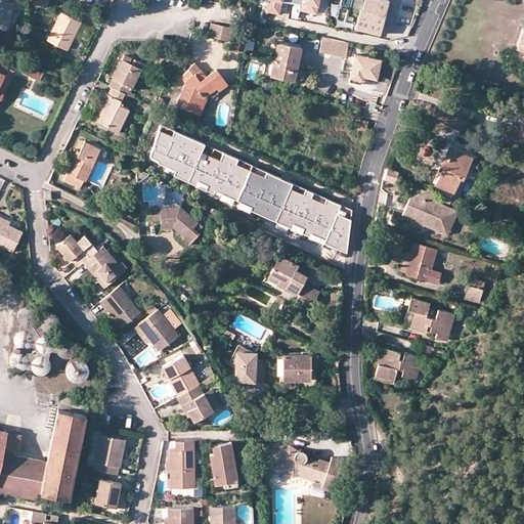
[(293,3),(293,0),(268,0),(266,10),(279,12),(281,1),(293,3)]
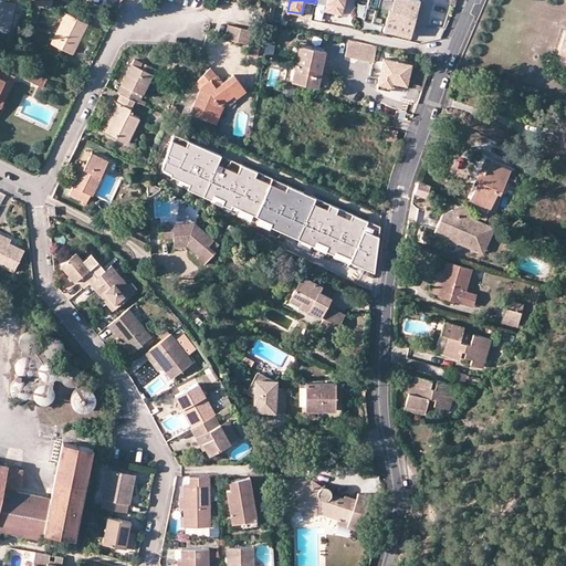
[(316,0),(316,3),(326,6),(326,10),(341,13),(343,0),(316,0)]
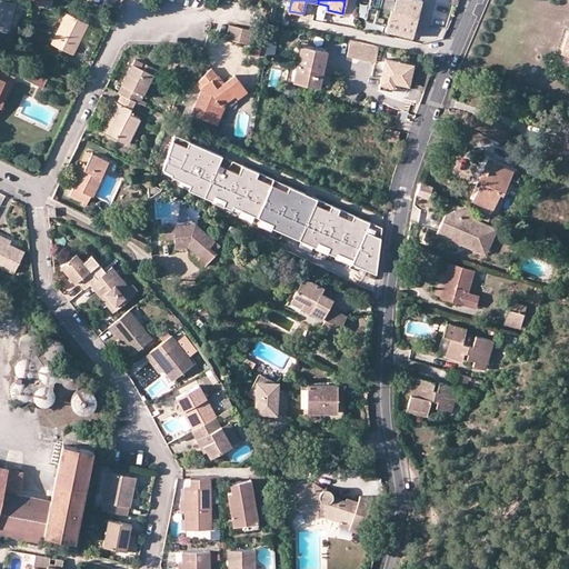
[(387,29),(412,36),(421,0),(396,0),(395,8),(391,7),(387,29)]
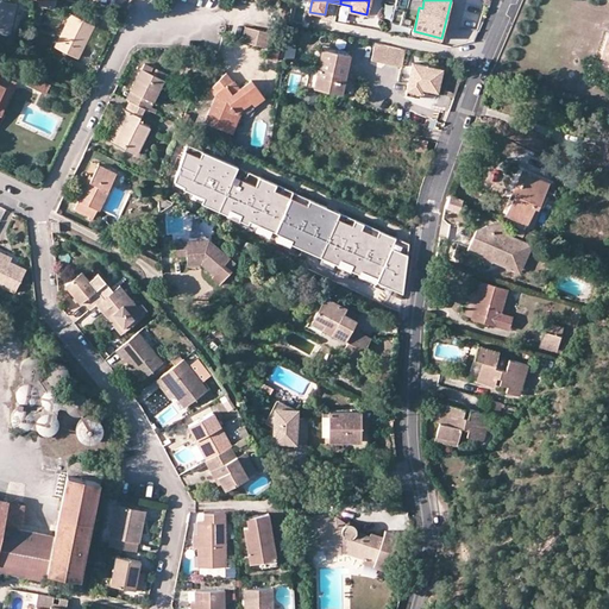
[(56,45),(77,56),(94,24),(73,13),(56,45)]
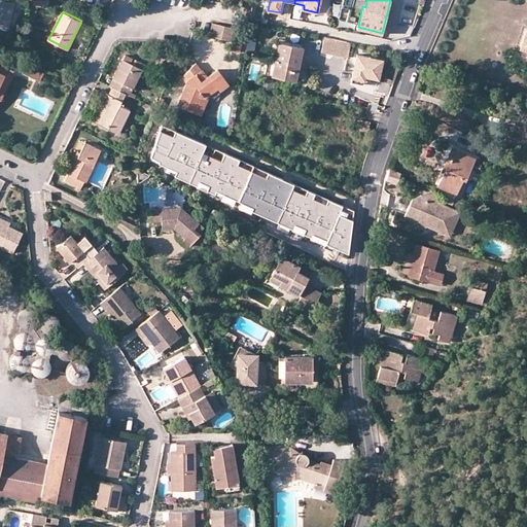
[(212,22),(209,35),(234,40),(237,28),(212,22)]
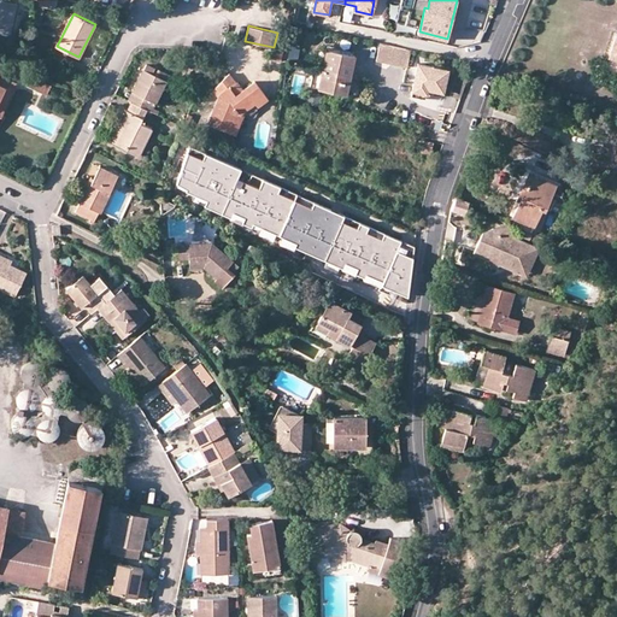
[(400,46),(381,42),(377,60),(409,66),(412,50),(400,46)]
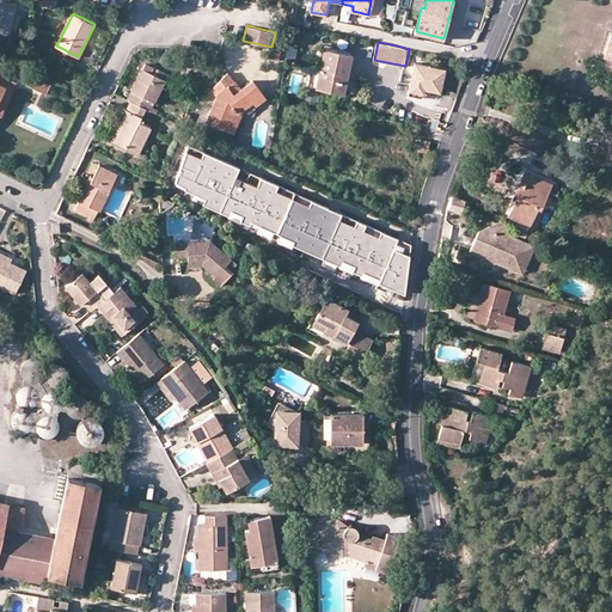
[(271,47),(269,54),(280,57),(281,49),(271,47)]
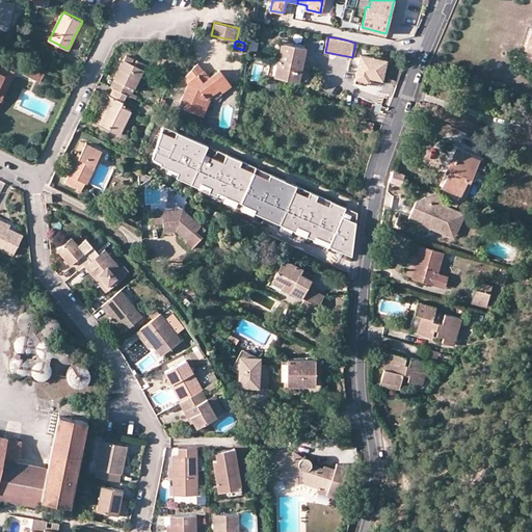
[(307,47),(283,42),(277,60),(270,58),(267,74),(297,80),(298,73),(301,73),(302,65),(300,64),(302,55),(304,55),(307,47)]
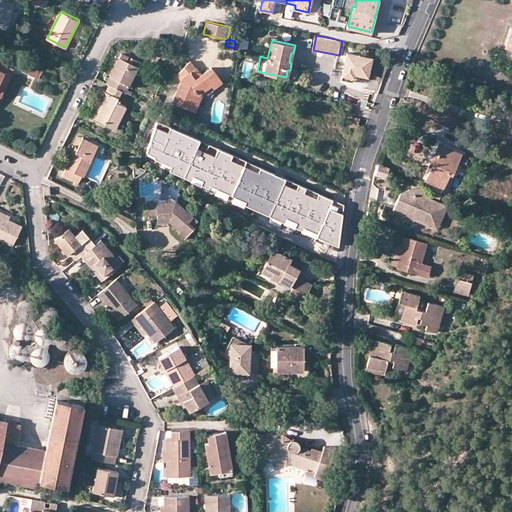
[(374,56),(345,49),(339,75),(353,79),(355,71),(369,74),(374,56)]
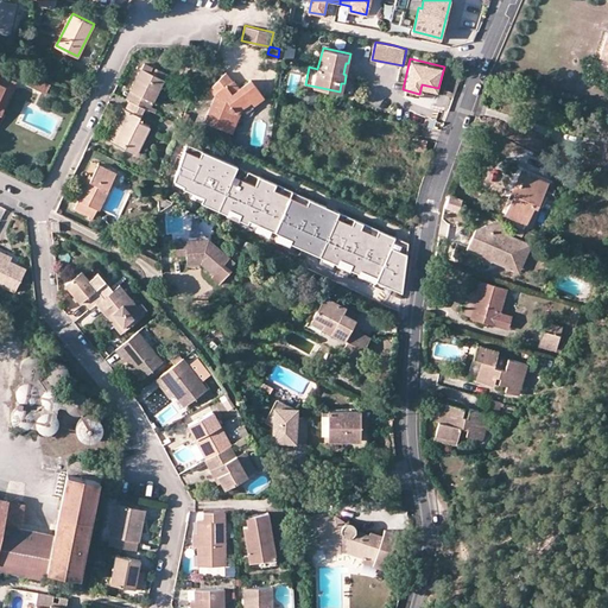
[(153,68),(145,63),(127,99),(131,100),(146,108),(151,109),(153,105),(165,80),(151,74),(153,68)]
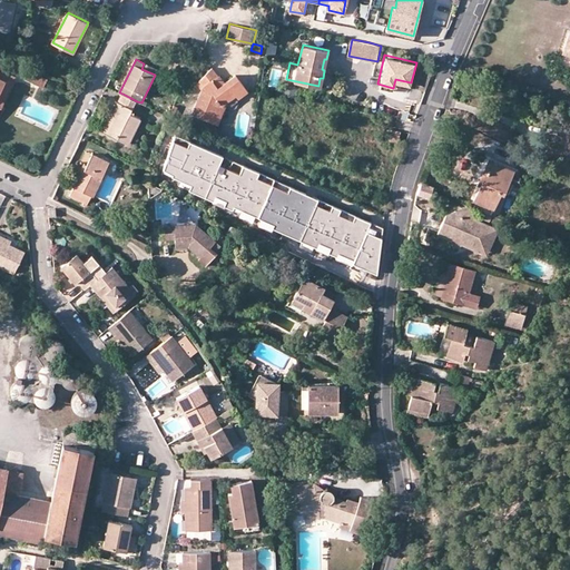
[(144,64),(141,69),(155,75),(157,69),(144,64)]
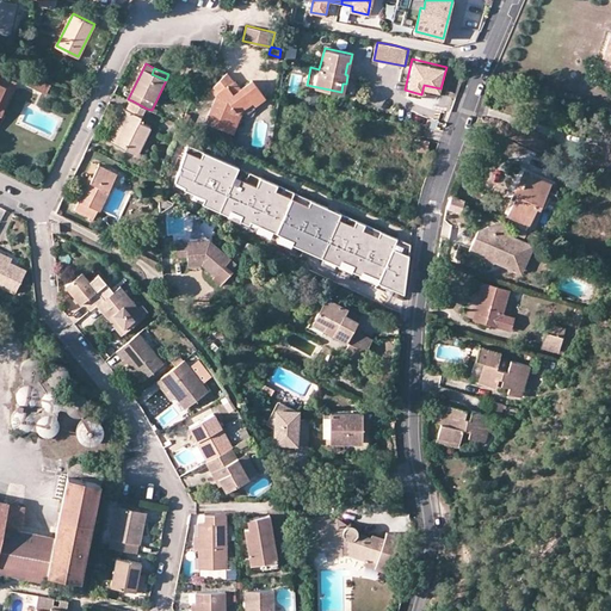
[(0,73),(0,82),(6,86),(0,99),(0,105),(5,107),(17,81),(0,73)]
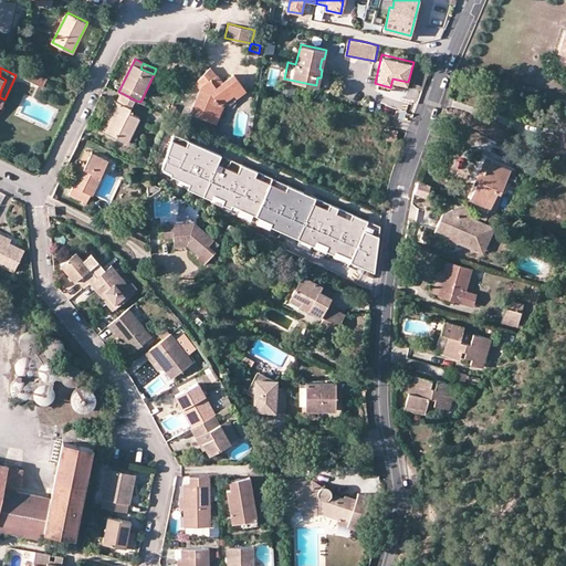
[(199,80),(203,86),(192,113),(211,121),(219,102),(221,104),(226,101),(234,94),(238,97),(247,91),(234,74),(223,82),(217,86),(212,80),(218,75),(212,67),(199,80)]
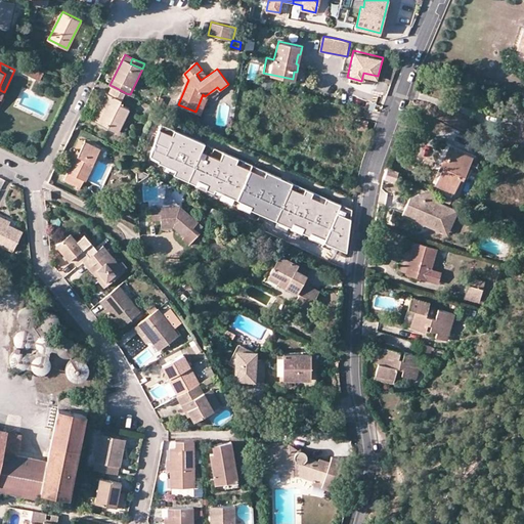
[(389,63),(382,78),(389,82),(396,67),(389,63)]
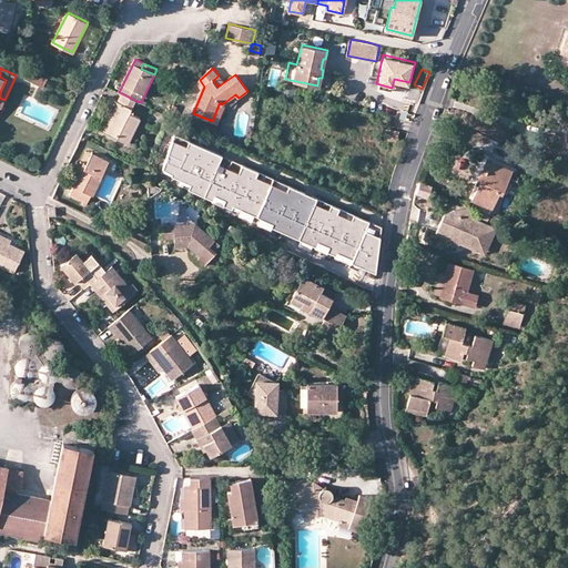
[(43,87),(48,78),(31,70),(27,79),(43,87)]
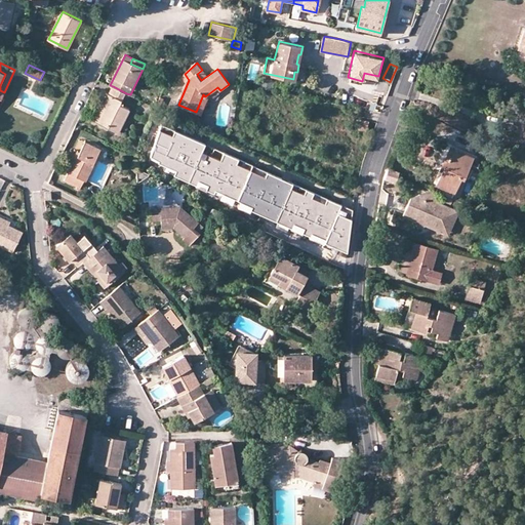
[(202,70),(197,74),(201,80),(207,76),(202,70)]
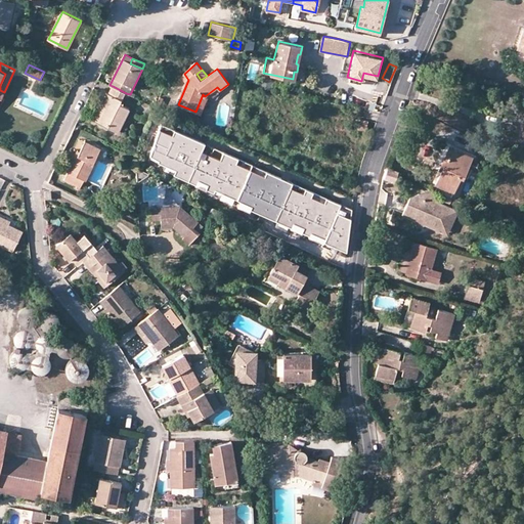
[(259,87),(270,89),(271,79),(261,77),(259,87)]
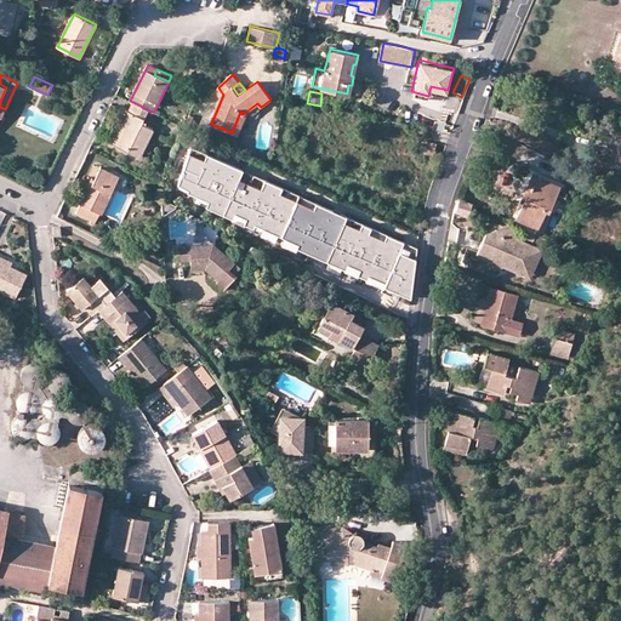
[(121,120),(126,123),(115,144),(141,157),(154,129),(143,123),(149,110),(134,102),(129,110),(126,109),(121,120)]
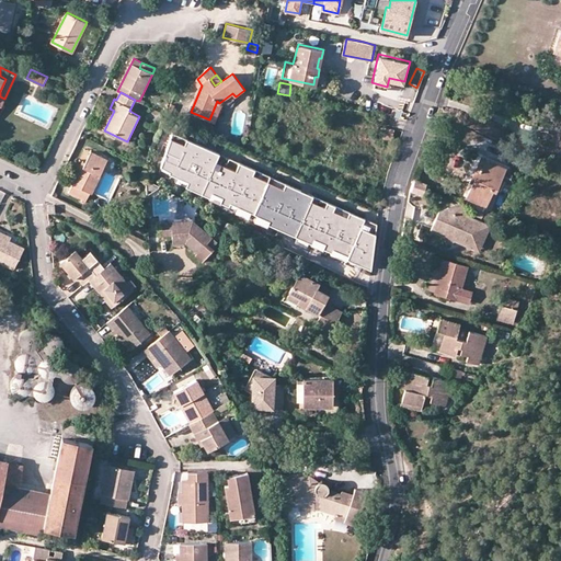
[(209,119),(215,122),(224,100),(219,103),(217,101),(209,119)]
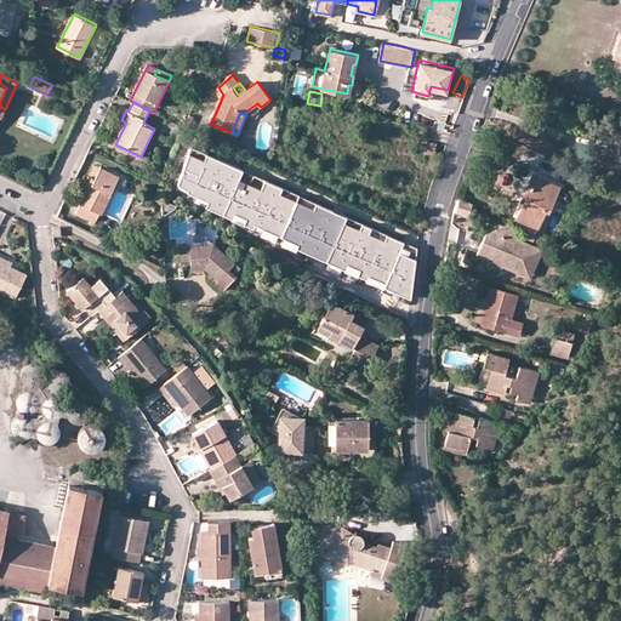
[(109,141),(115,144),(126,123),(121,120),(119,119),(109,141)]
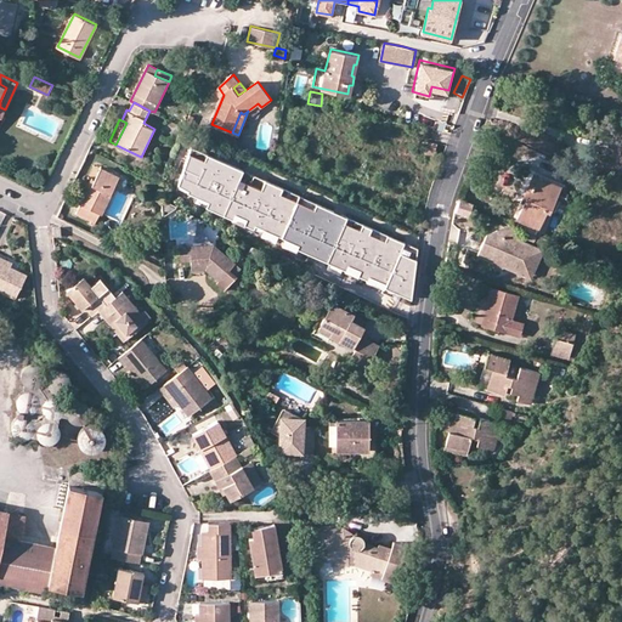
[(420,139),(418,152),(435,156),(439,142),(420,139)]
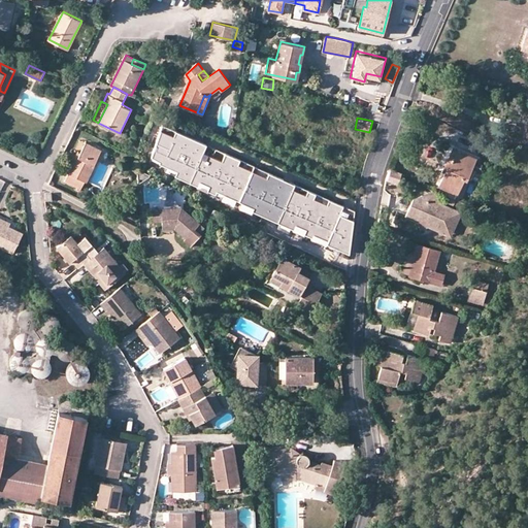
[(179,130),(165,124),(150,158),(342,243),(358,207),(335,197),(332,203),(319,197),(322,190),(311,185),(308,191),(299,187),(302,180),(276,168),(274,173),(245,160),(248,155),(232,149),(230,155),(211,146),(215,139),(183,125),(179,130)]
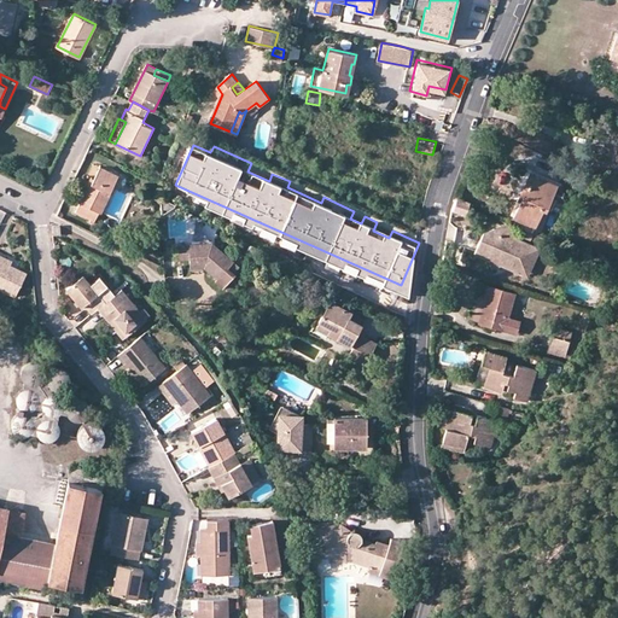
[(255,157),(267,162),(268,152),(256,151),(255,157)]
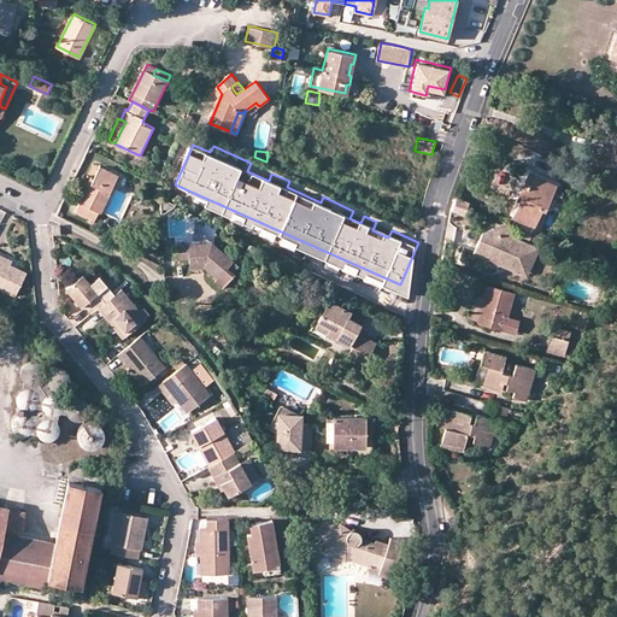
[(564,180),(569,169),(542,158),(538,168),(541,169),(550,172),(564,180)]
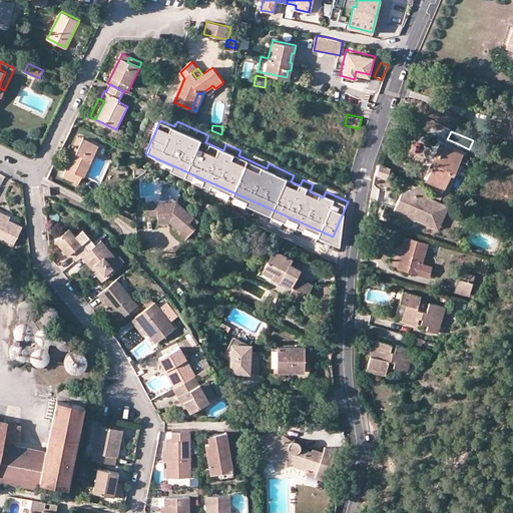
[(77,152),(73,151),(66,166),(68,168),(64,175),(75,181),(75,183),(78,184),(82,175),(84,176),(98,146),(83,138),(79,148),(77,152)]
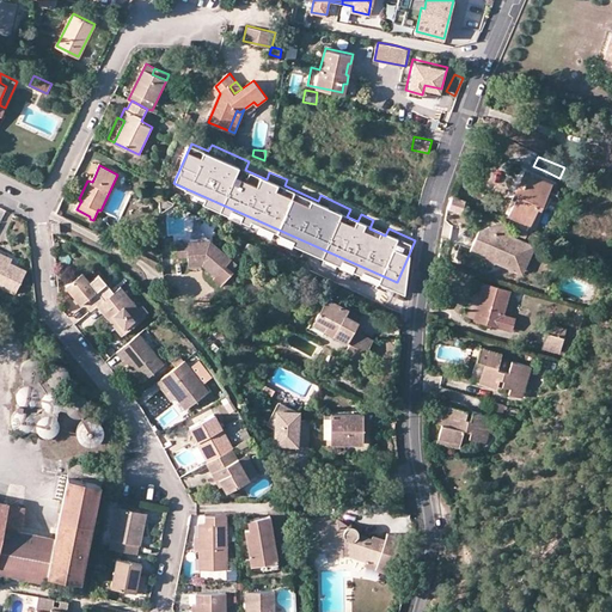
[(537,167),(533,175),(542,179),(545,171),(537,167)]
